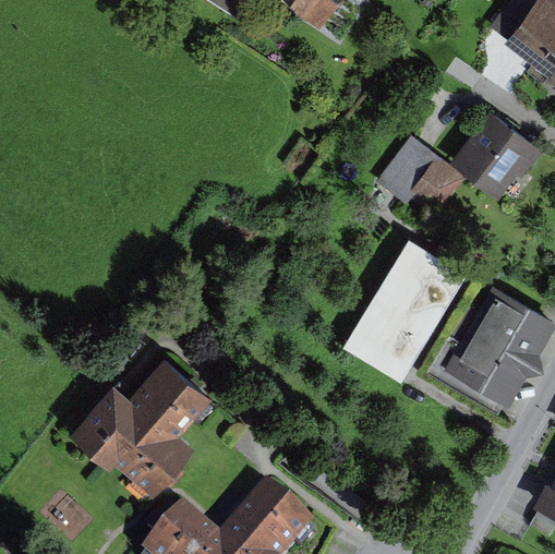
[(204,0),(242,25),(252,11),(241,3),(236,0),(204,0)]
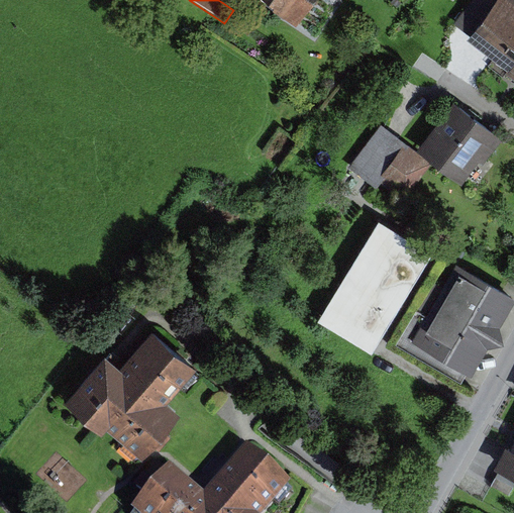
[(252,0),(297,28),(315,0),(252,0)]
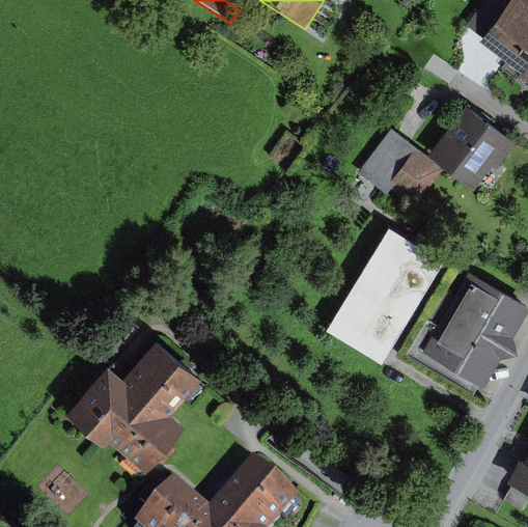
[(527,0),(511,0),(481,43),(527,77),(527,0)]
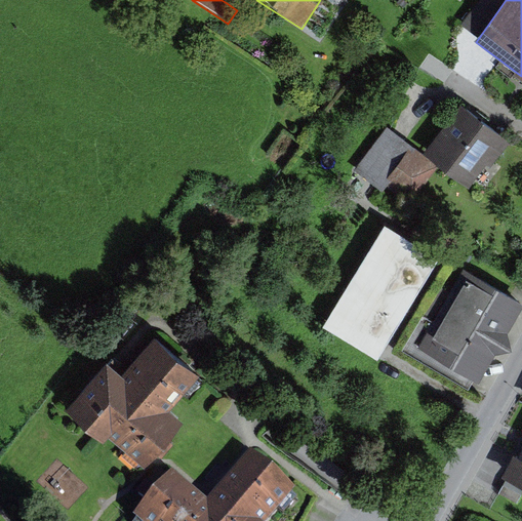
[(460,106),(424,156),(440,168),(469,190),(486,166),(490,169),(511,143),(460,106)]
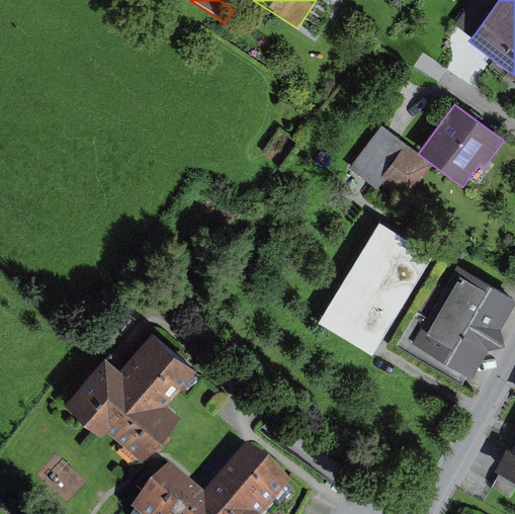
[(434,166),(418,154),(382,127),(350,170),(377,190),(381,185),(407,203),(434,166)]
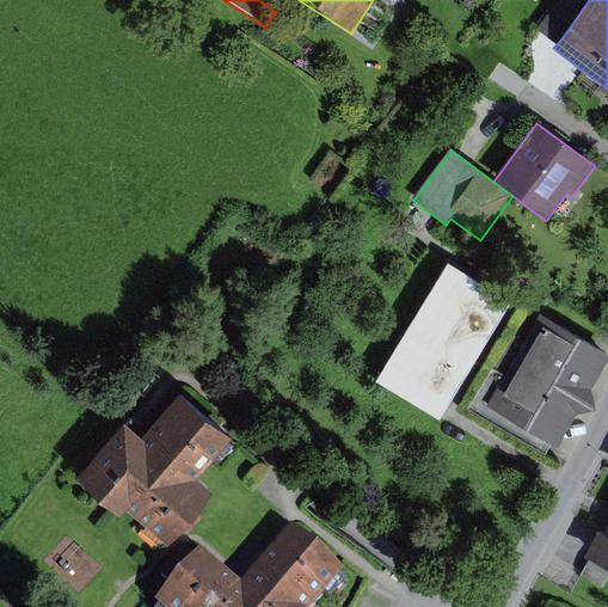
[(447,263),(375,381),(441,421),(513,302),(447,263)]
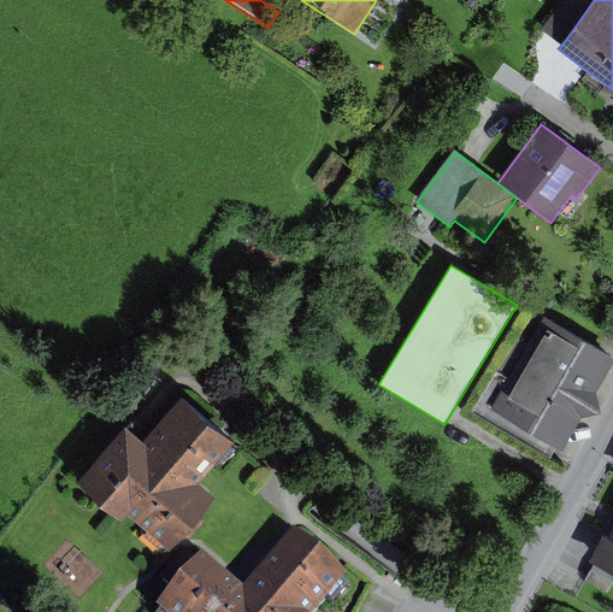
[(612,358),(544,318),(490,410),(561,451),(582,417),(599,411),(595,394),(612,364),(612,358)]
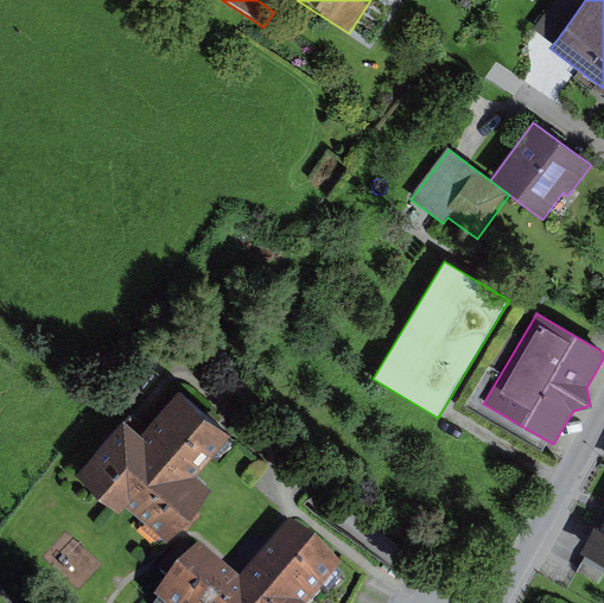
[(120,419),(74,475),(116,511),(121,505),(164,540),(178,524),(184,528),(198,512),(192,508),(208,489),(194,477),(229,436),(175,391),(138,435),(120,419)]
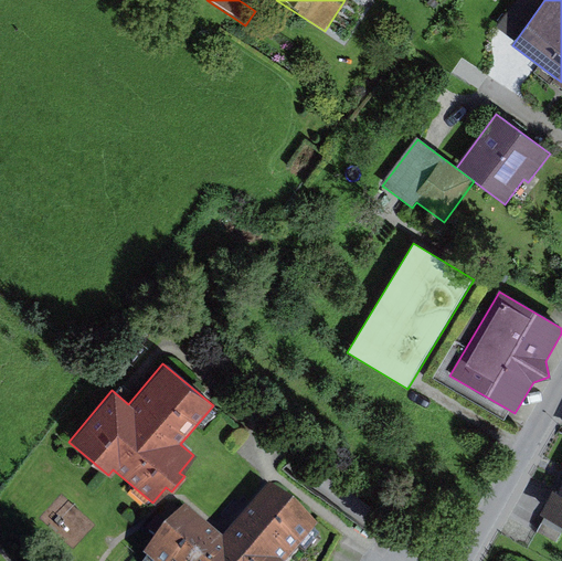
[(561,495),(553,490),(541,514),(561,525),(561,495)]
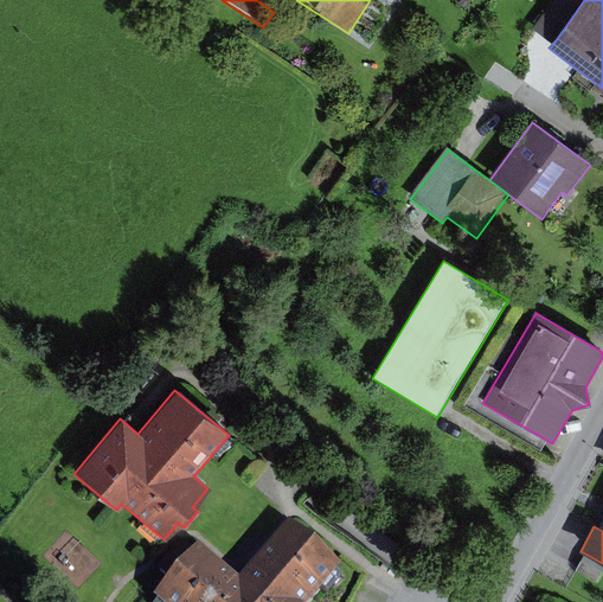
[(288,532),(237,589),(198,555),(156,601),(318,601),(339,578),(288,532)]
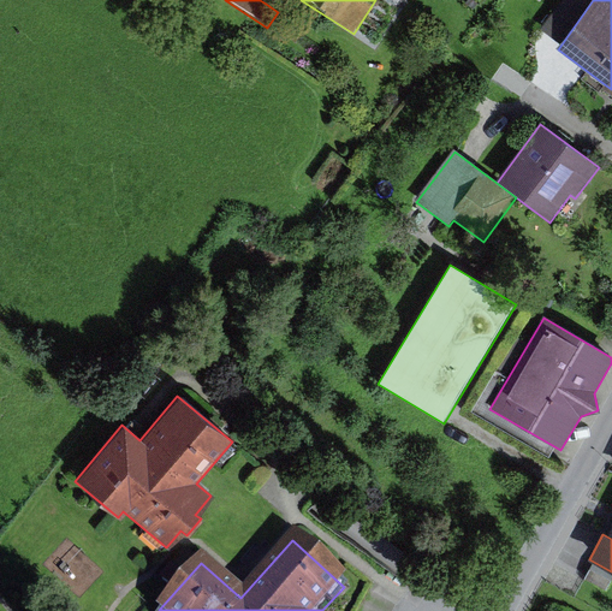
[(156,586),(170,597),(197,563),(184,552),(156,586)]
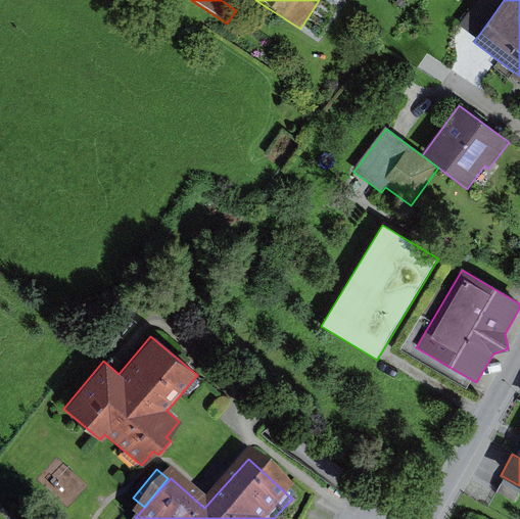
All buildings are outlined.
